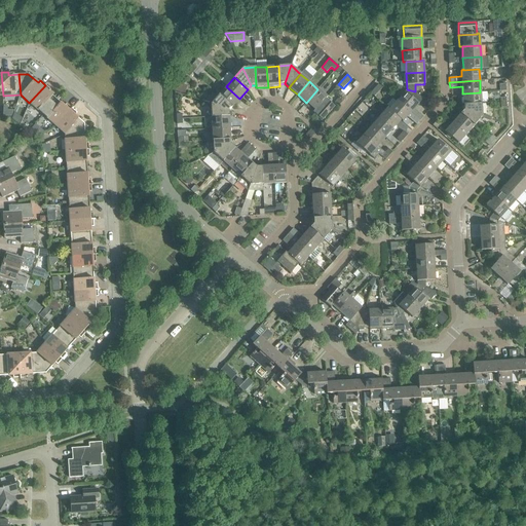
[(178,83),(176,91),(185,94),(187,85),(178,83)]
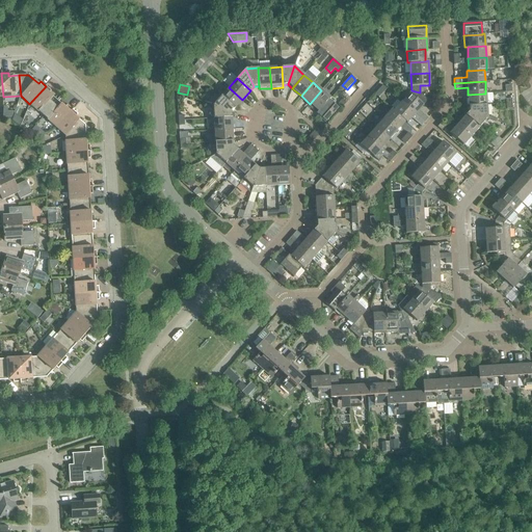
[(29,104),(43,116),(57,100),(49,94),(51,90),(46,86),(29,104)]
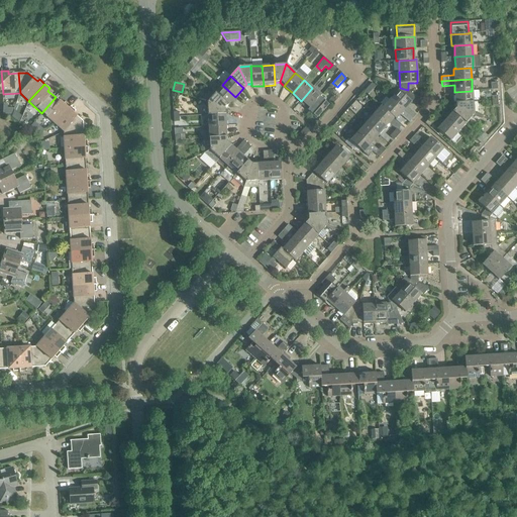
[(222,85),(215,94),(228,105),(235,97),(222,85)]
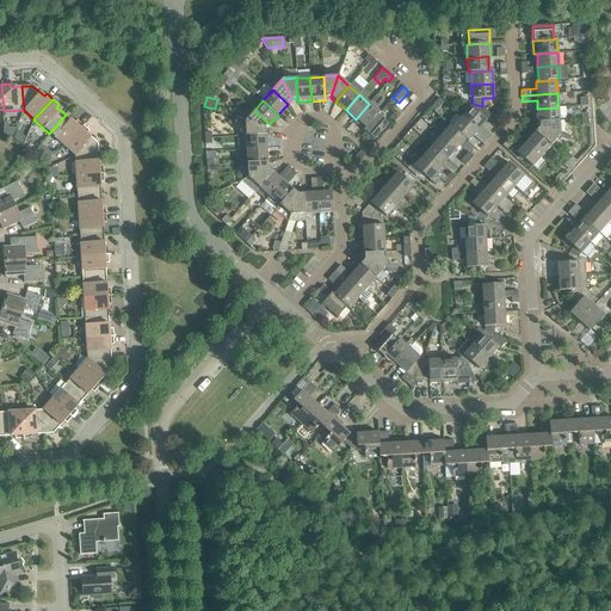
[(380,112),(369,104),(356,119),(353,121),(364,130),(377,115),(378,115),(380,112)]
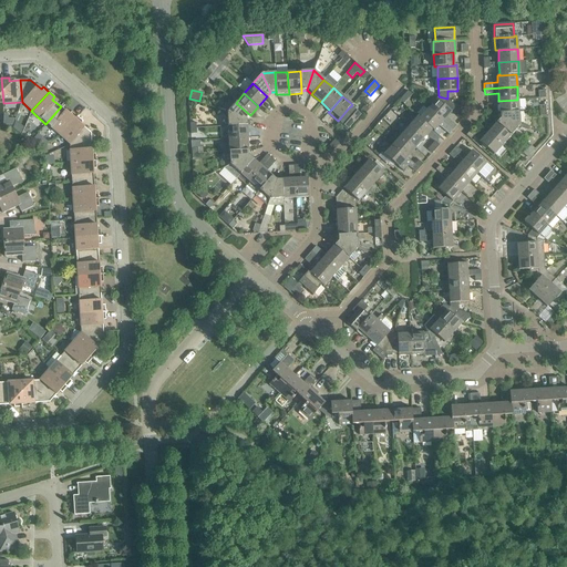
[(439,96),(428,109),(442,122),(447,126),(452,131),(455,126),(445,117),(451,112),(443,105),(447,99),(439,96)]
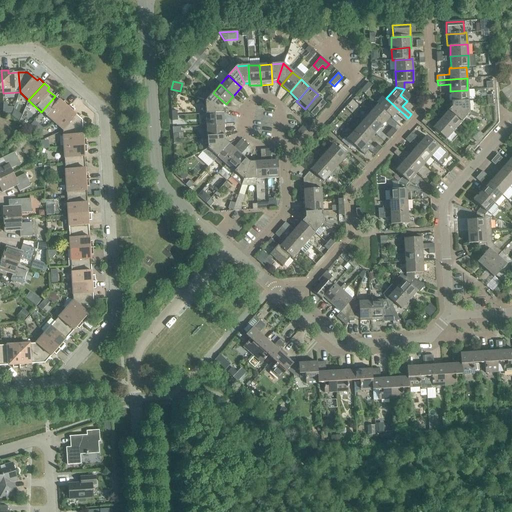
[(450,91),(451,102),(468,101),(467,90),(450,91)]
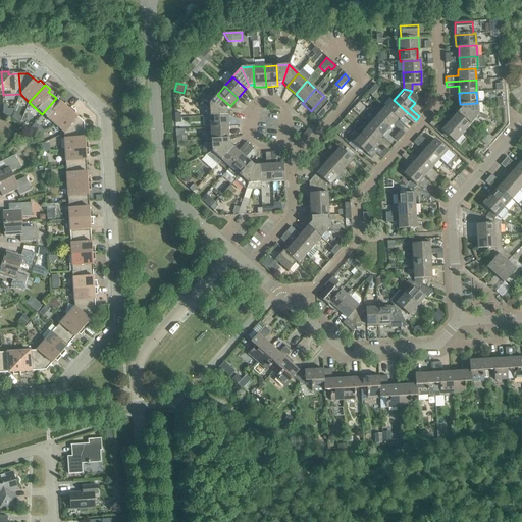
[(217,95),(209,104),(226,110),(230,106),(217,95)]
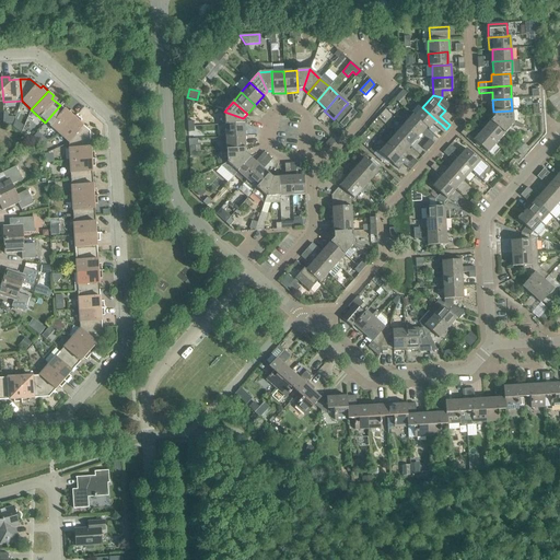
[(45,123),(59,135),(77,116),(70,111),(68,113),(60,105),(45,123)]
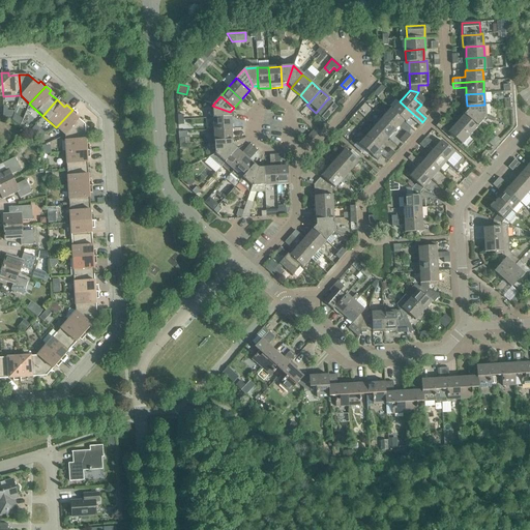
[(336,108),(328,99),(327,99),(316,113),(325,121),(336,108)]
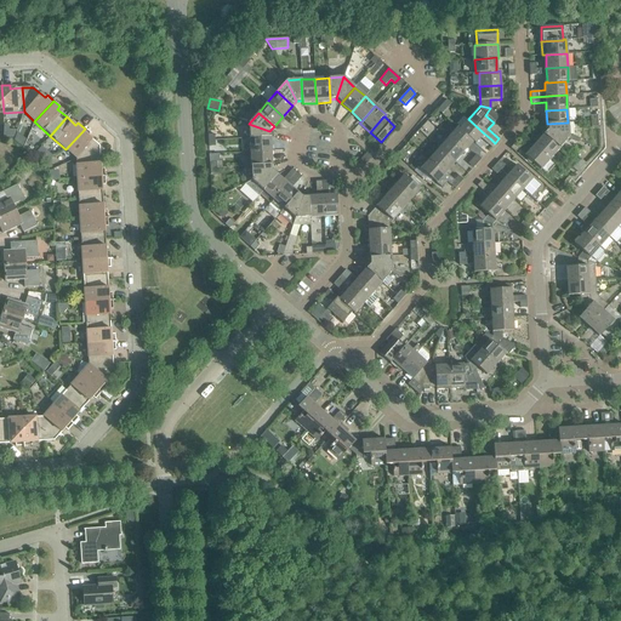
[(468,119),(460,130),(459,130),(473,142),(474,143),(484,134),(468,119)]
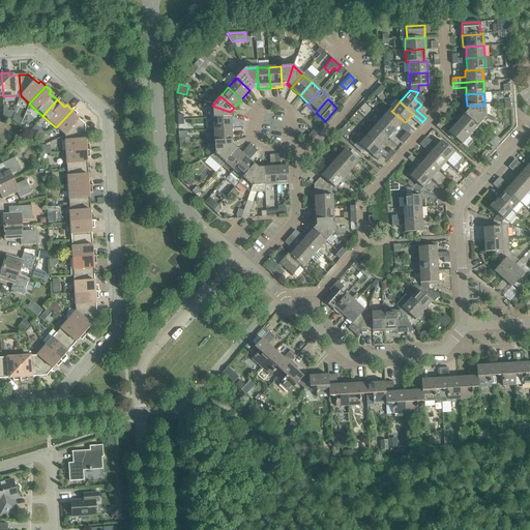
[(467,106),(467,111),(486,117),(484,105),(467,106)]
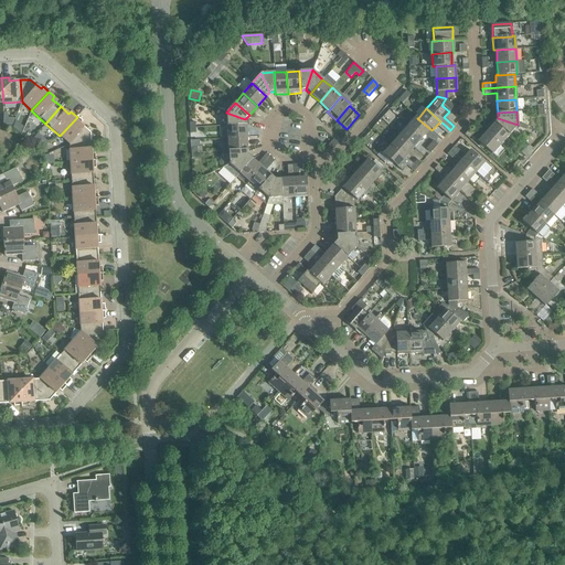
[(226,113),(226,126),(246,125),(245,119),(226,113)]
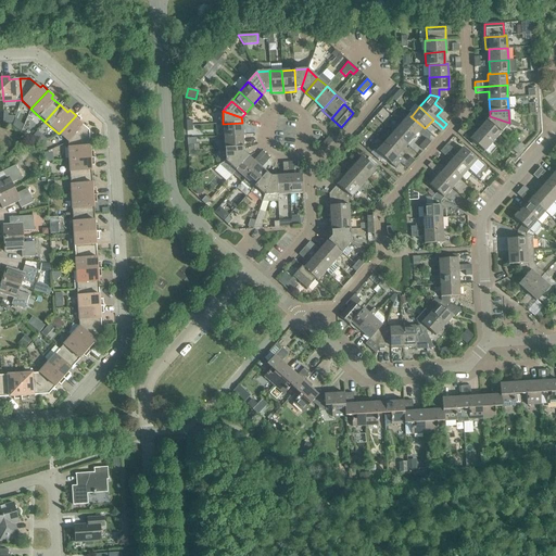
[(409,114),(401,124),(415,136),(424,127),(411,116),(412,116),(409,114)]
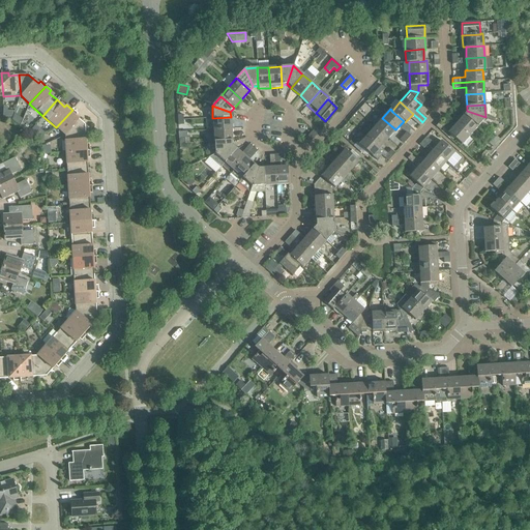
[(56,127),(64,135),(86,134),(85,124),(76,116),(78,114),(72,110),(56,127)]
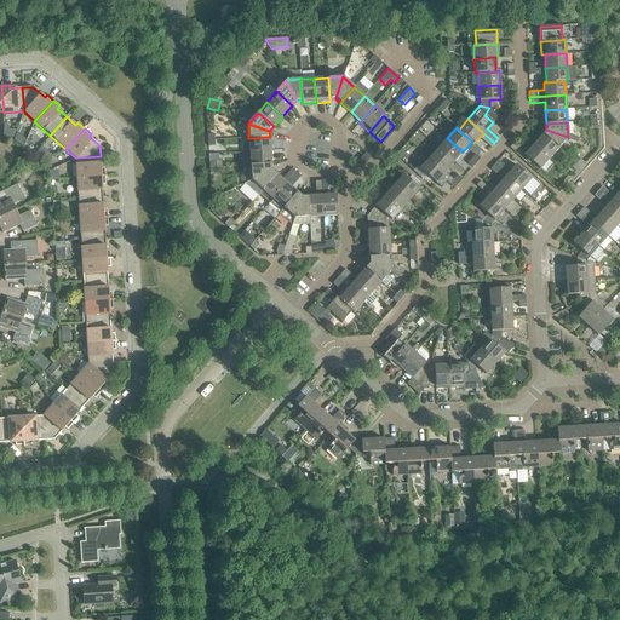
[(546,130),(543,135),(558,148),(568,137),(546,130)]
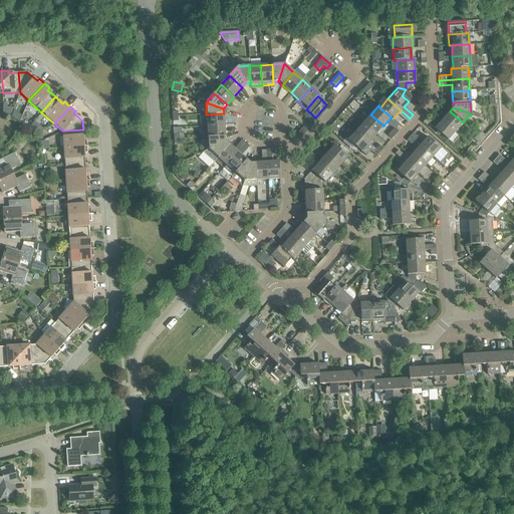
[(450,111),(442,119),(455,132),(463,122),(450,111)]
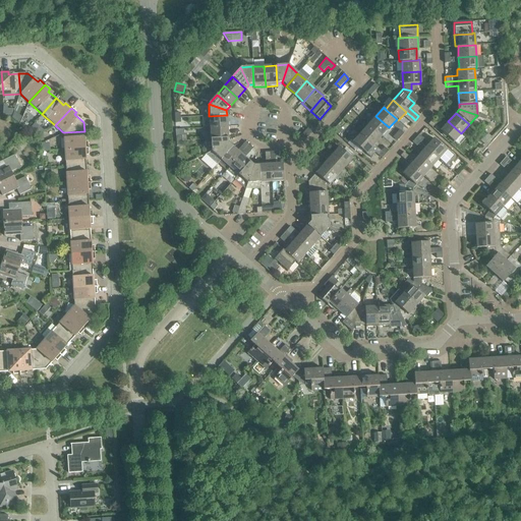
[(209,116),(210,127),(227,126),(227,115),(209,116)]
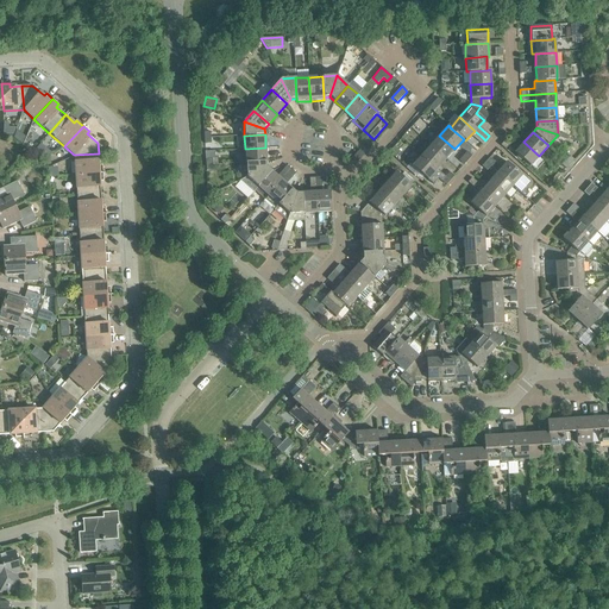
[(439,136),(431,145),(446,159),(454,149),(439,136)]
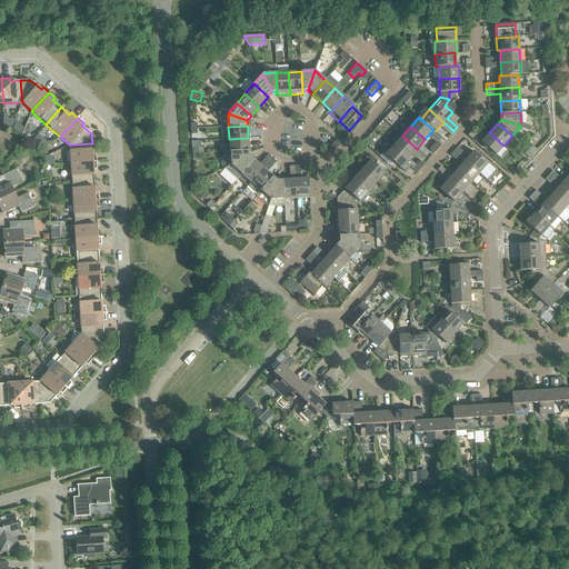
[(503,146),(489,132),(480,142),(495,156),(503,146)]
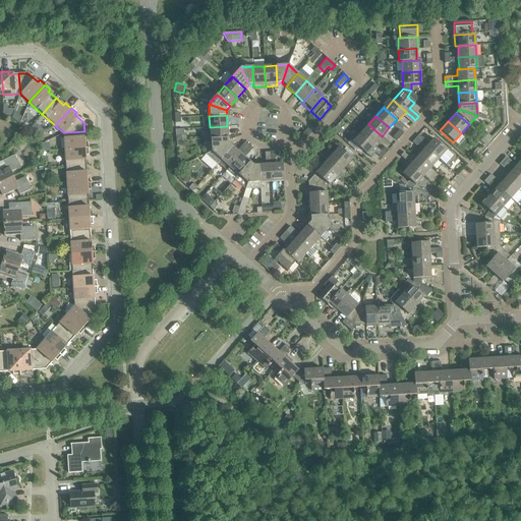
[(35,123),(27,130),(33,137),(44,130),(35,123)]
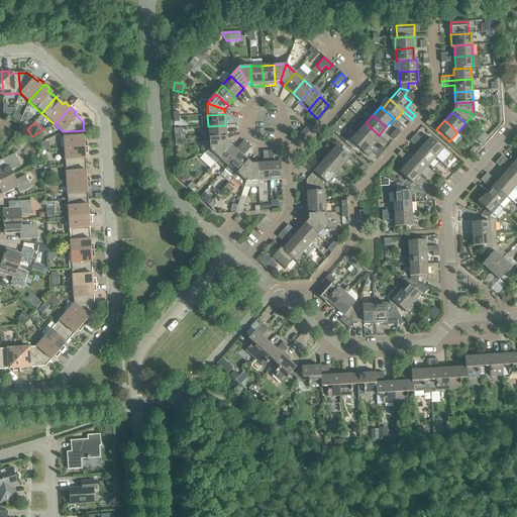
[(366,123),(357,132),(371,143),(379,135),(366,123)]
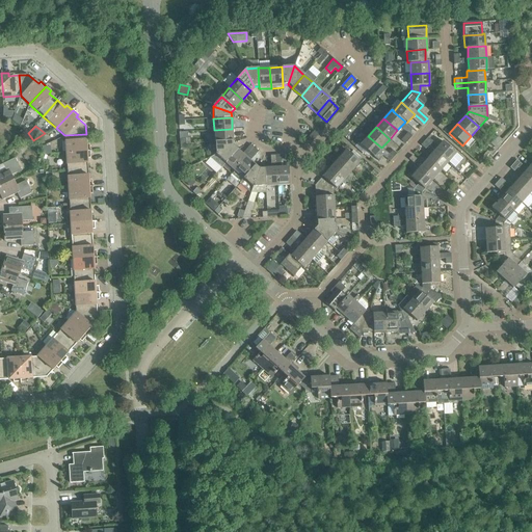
[(344,128),(340,133),(345,138),(349,133),(344,128)]
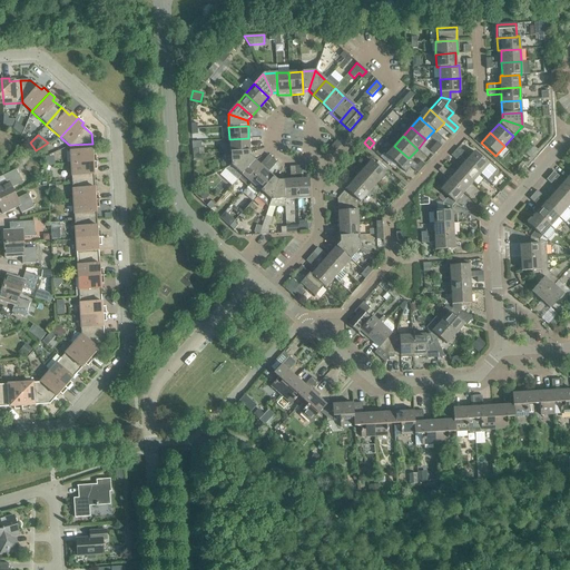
[(229,139),(231,153),(249,151),(248,138),(229,139)]
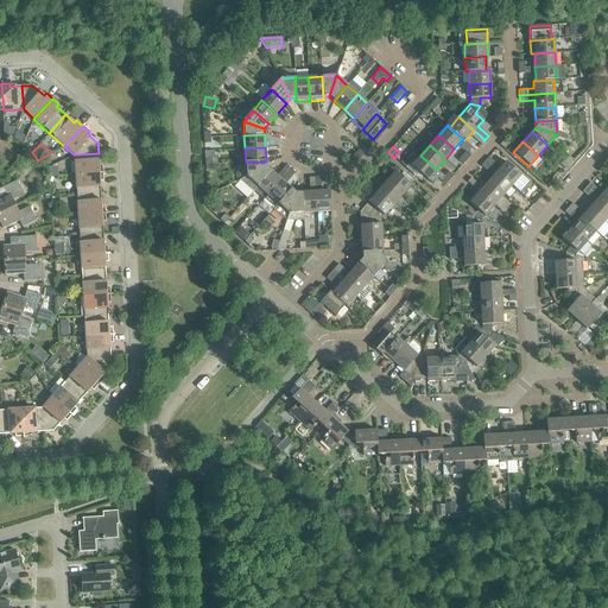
[(74,154),(75,175),(103,173),(102,165),(99,165),(99,153),(74,154)]
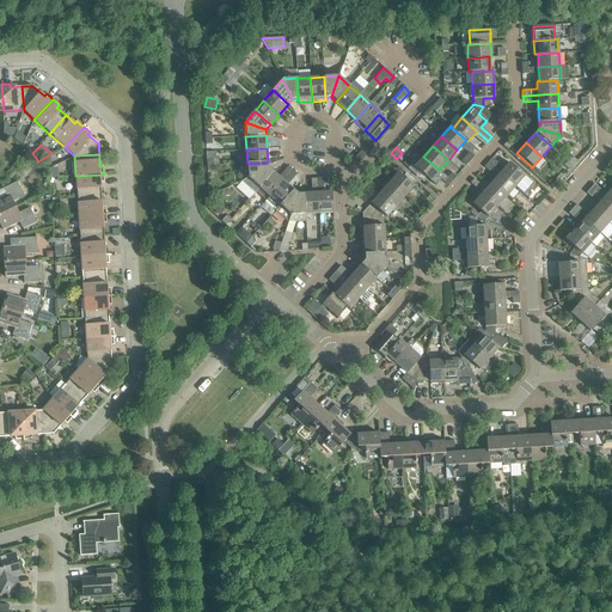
[(439,170),(423,157),(414,167),(435,185),(440,179),(448,185),(452,182),(447,177),(439,170)]
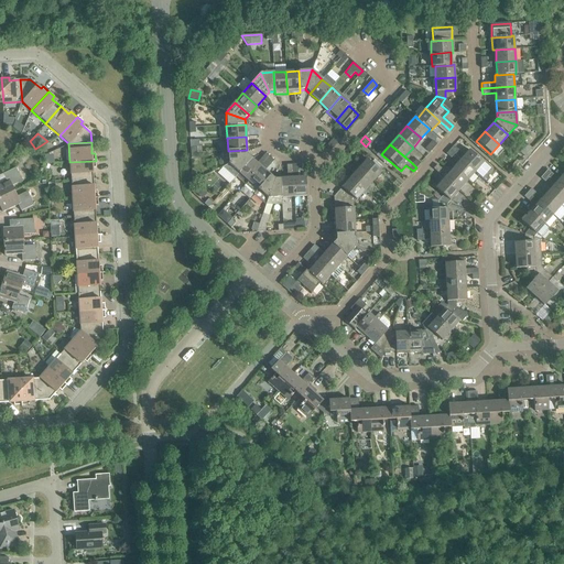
[(30,147),(25,153),(31,158),(35,151),(30,147)]
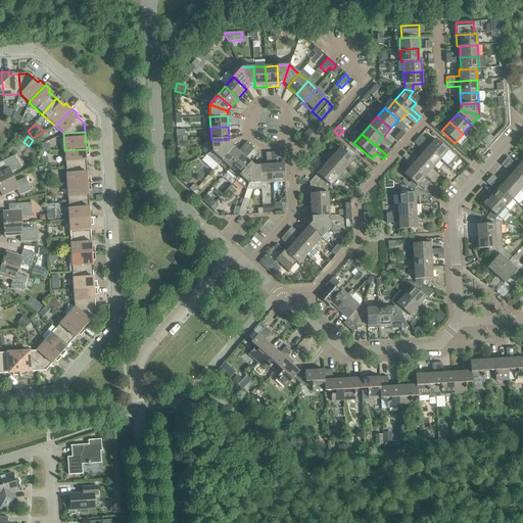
[(211,140),(211,152),(229,144),(229,139),(211,140)]
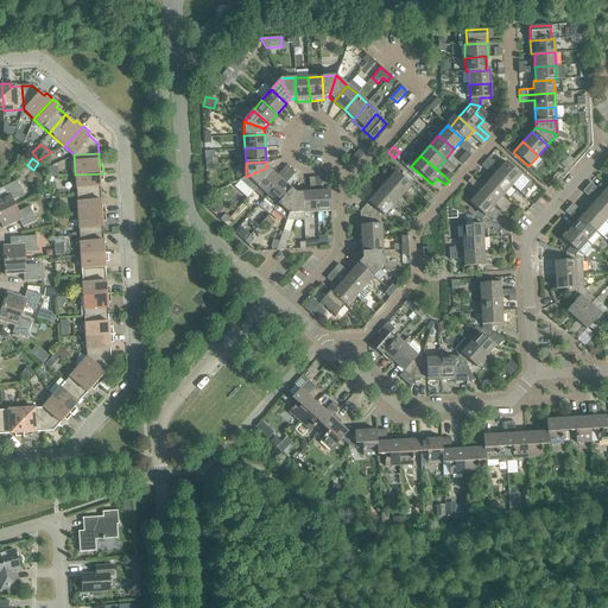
[(505,162),(496,172),(512,185),(521,176),(505,162)]
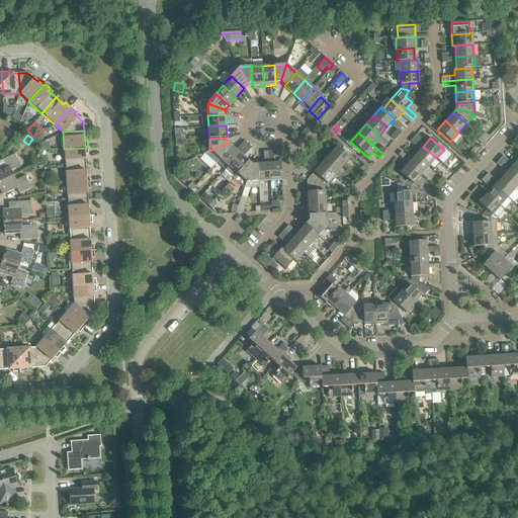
[(225,170),(228,166),(247,144),(244,141),(236,150),(231,146),(216,162),(225,170)]
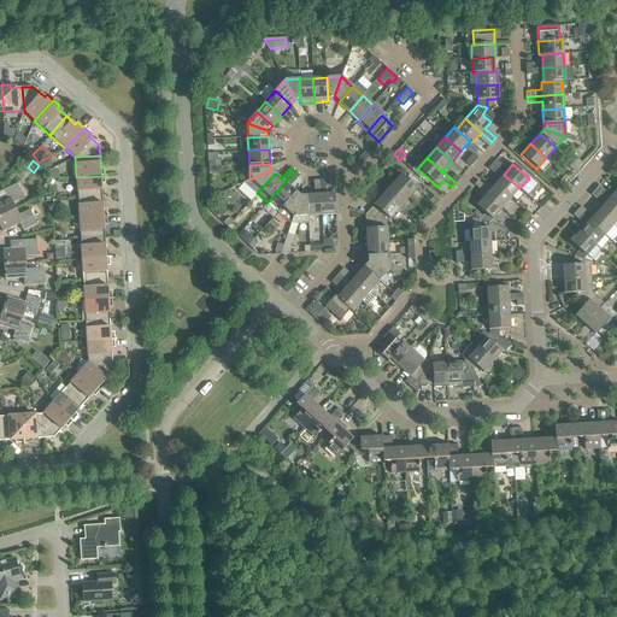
[(256,194),(257,193),(275,174),(270,170),(250,180),(242,183),(256,194)]
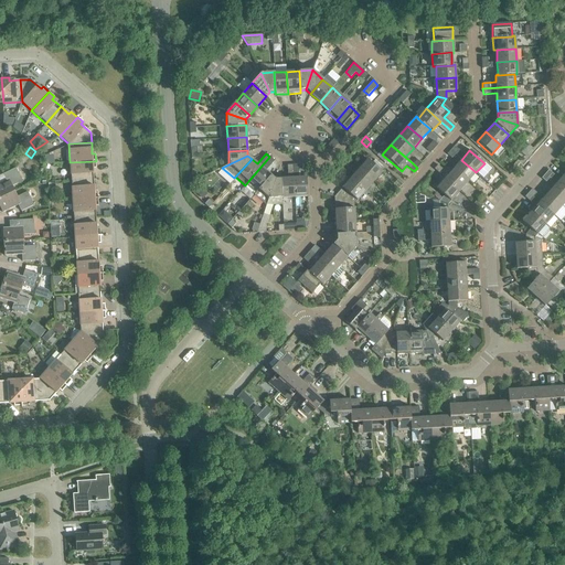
[(248,181),(258,190),(270,176),(265,171),(274,161),(269,157),(248,181)]
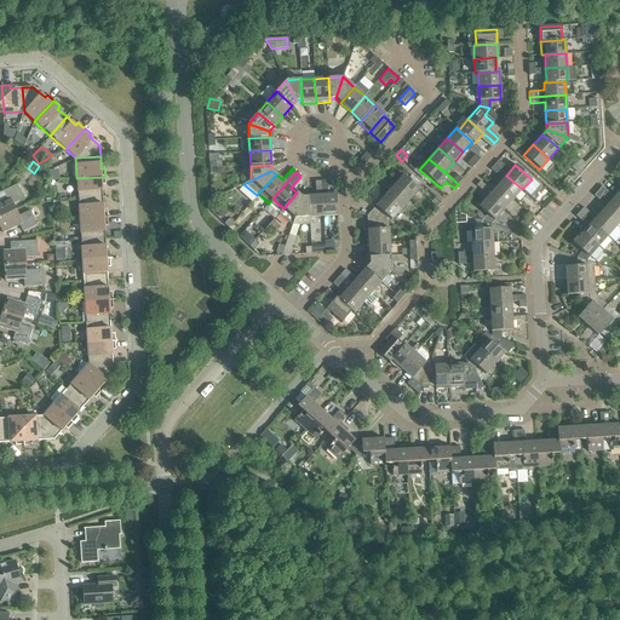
[(394,185),(409,200),(419,189),(403,174),(394,185)]
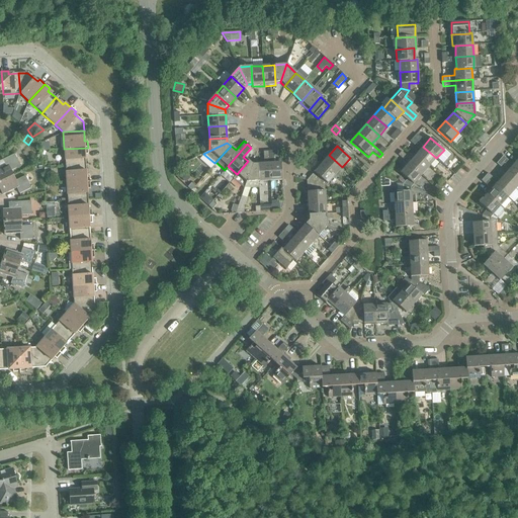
[(423,147),(415,155),(428,167),(436,158),(423,147)]
